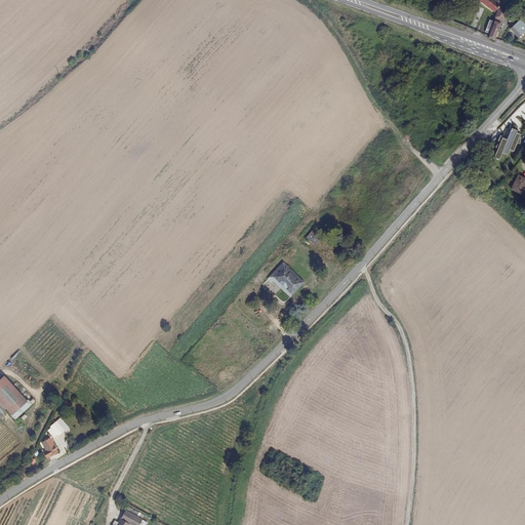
[(498,9),(506,12),(508,5),(501,0),(498,0),(497,1),(495,0),(479,0),(494,11),(495,10),(497,11),(498,9)]
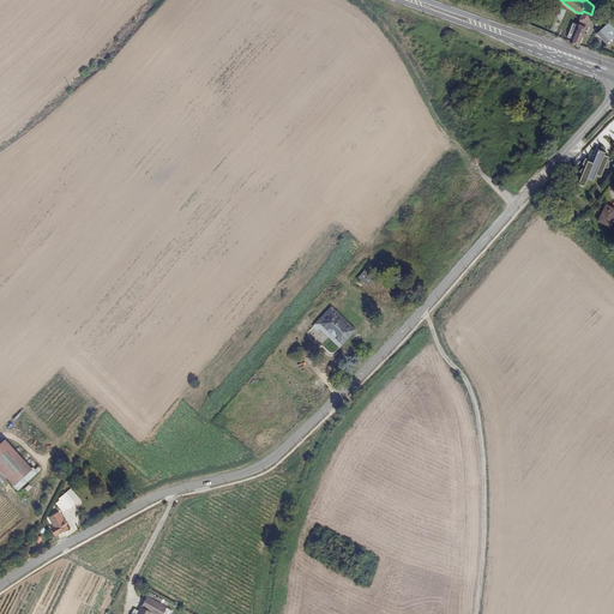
[(572,40),(571,44),(578,47),(582,37),(587,38),(595,16),(591,14),(583,11),(582,13),(577,26),(572,40)]
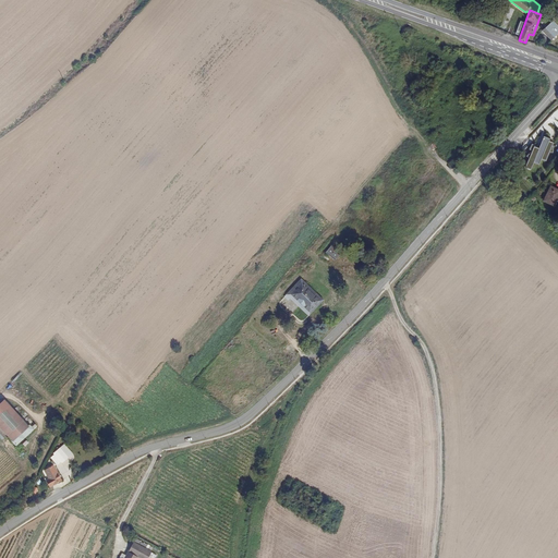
[(557,26),(553,21),(542,31),(552,40),(557,34),(557,26)]
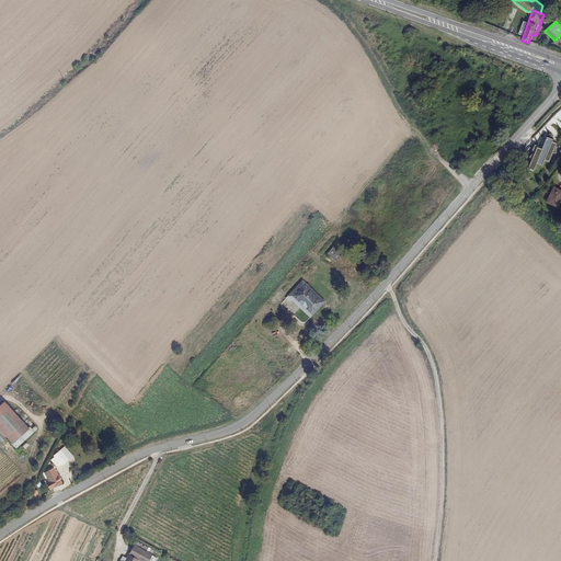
[(530,159),(527,168),(533,170),(536,163),(541,164),(544,159),(548,161),(551,153),(554,152),(554,147),(556,142),(550,141),(551,139),(546,137),(540,149),(538,148),(539,147),(534,145),(531,150),(534,151),(533,153),(528,157),(530,159)]
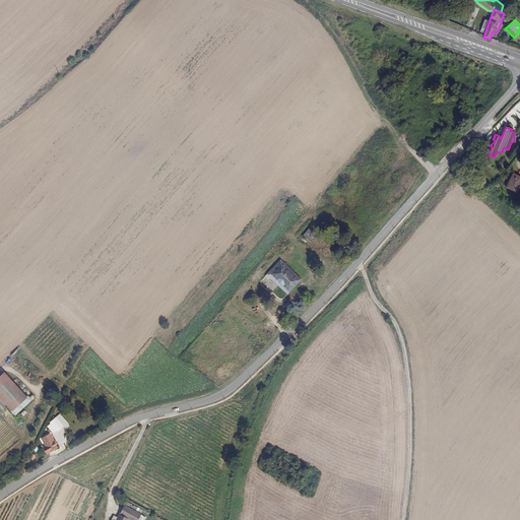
[(519,177),(513,174),(506,188),(517,194),(519,187),(519,177)]
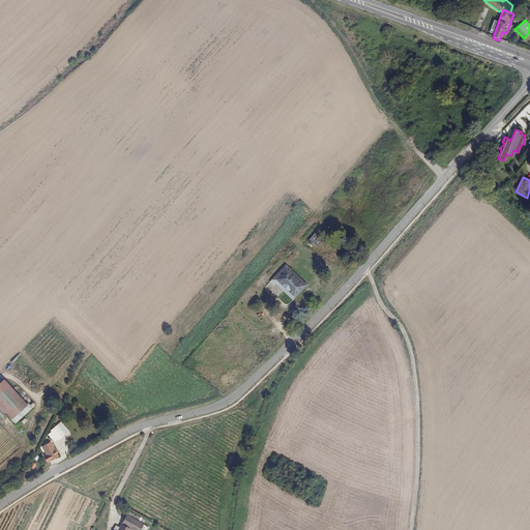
[(311,241),(320,248),(327,240),(317,233),(311,241)]
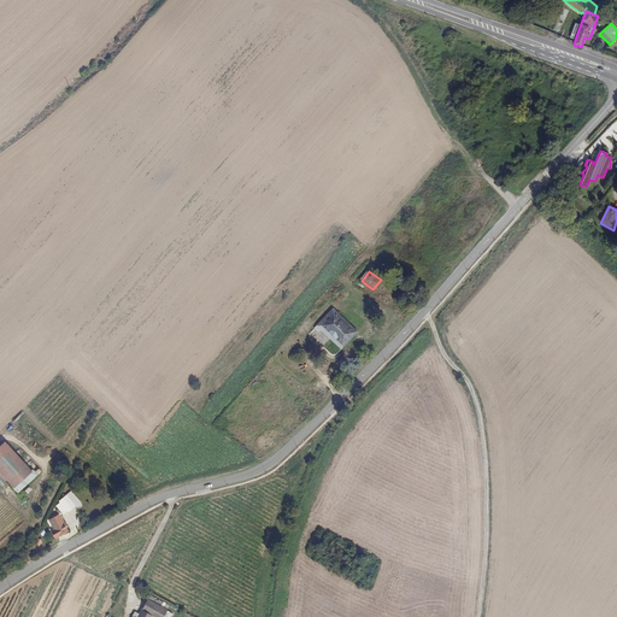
[(319,318),(342,338),(356,324),(334,305),(319,318)]
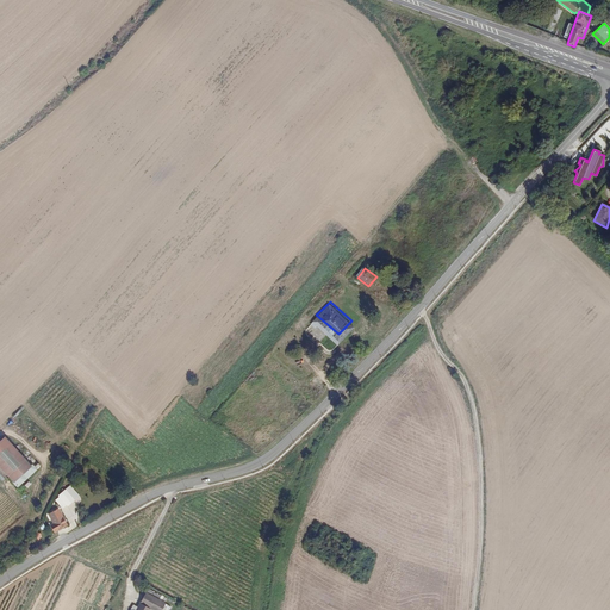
[(0,443),(0,465),(17,484),(36,466),(7,437),(0,443)]
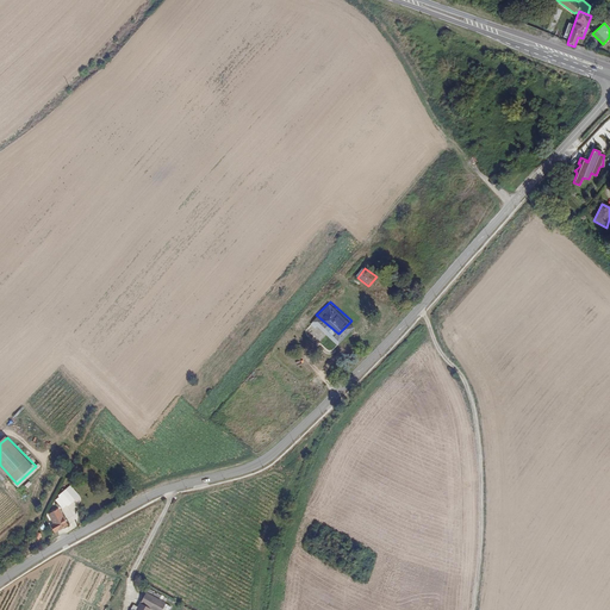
[(57,498),(66,509),(78,499),(68,490),(57,498)]
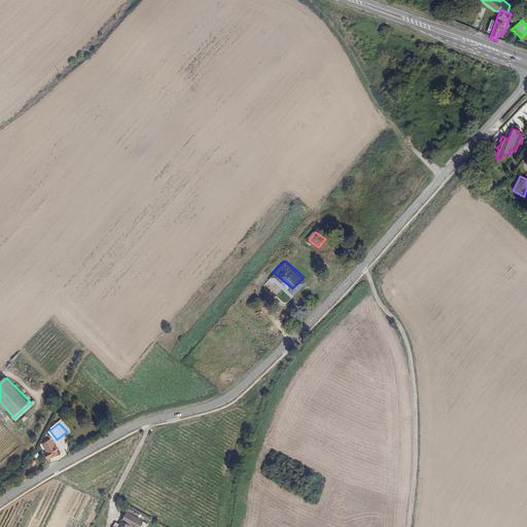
[(44,454),(48,461),(61,455),(53,440),(43,445),(47,453),(44,454)]
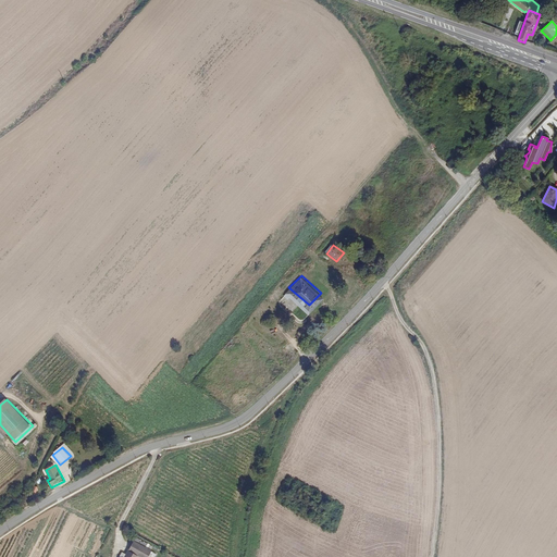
[(150,556),(153,552),(135,542),(126,556),(150,556)]
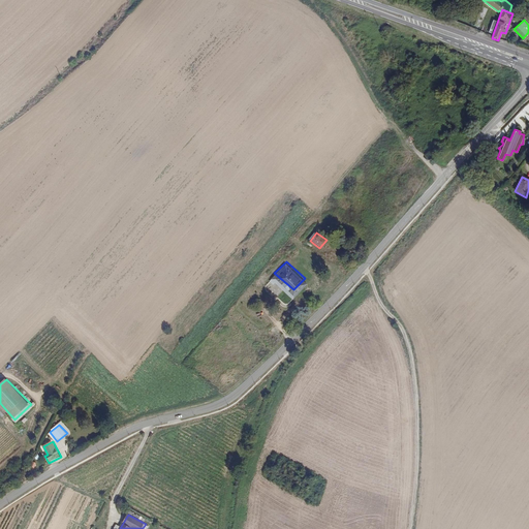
All buildings are outlined.
